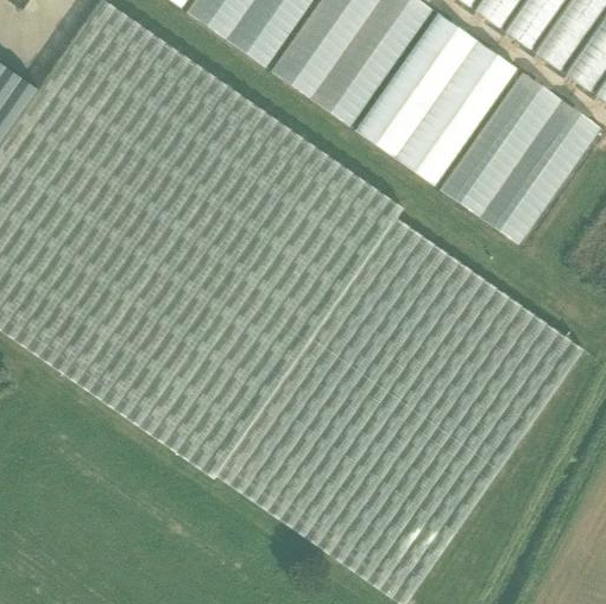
[(404,209),(106,0),(103,0),(38,94),(36,91),(0,142),(0,328),(214,477),(218,472),(403,603),(405,603),(585,350),(397,218),(404,209)]
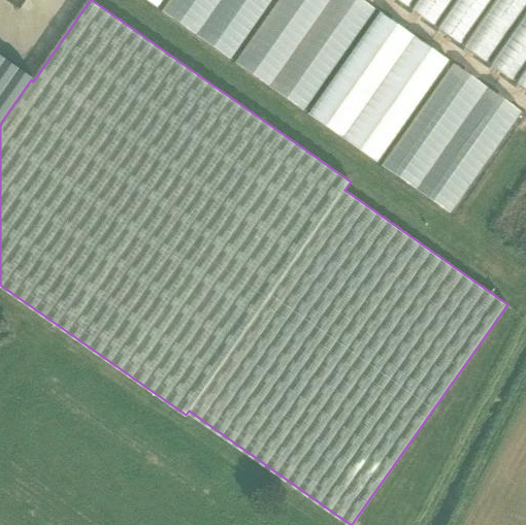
[(8,0),(21,8),(26,0),(8,0)]
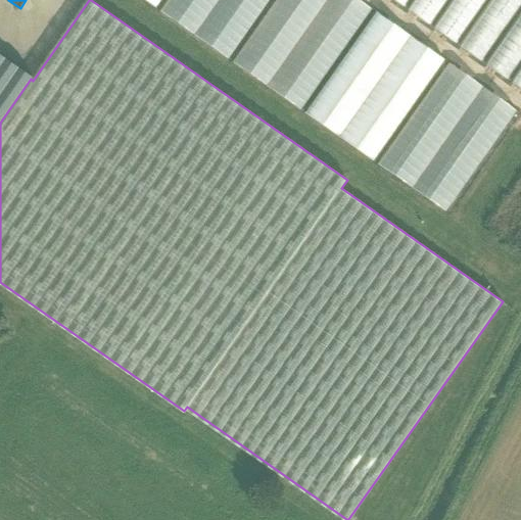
[(195,33),(219,0),(168,0),(161,9),(195,33)]
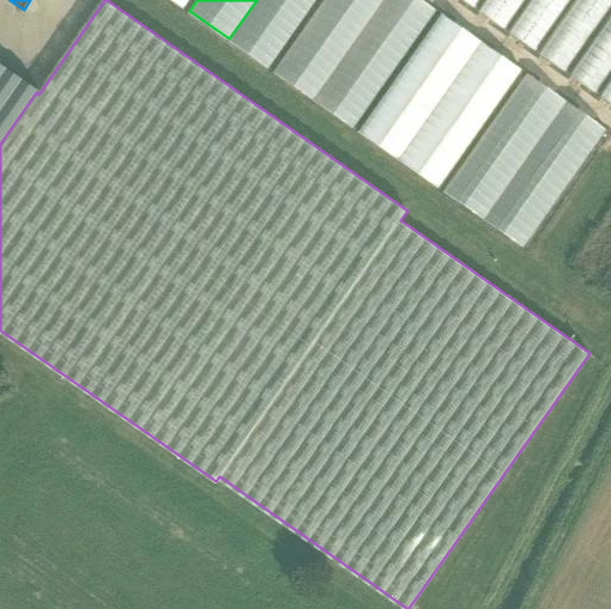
[(256,0),(229,38),(270,67),(315,0),(256,0)]
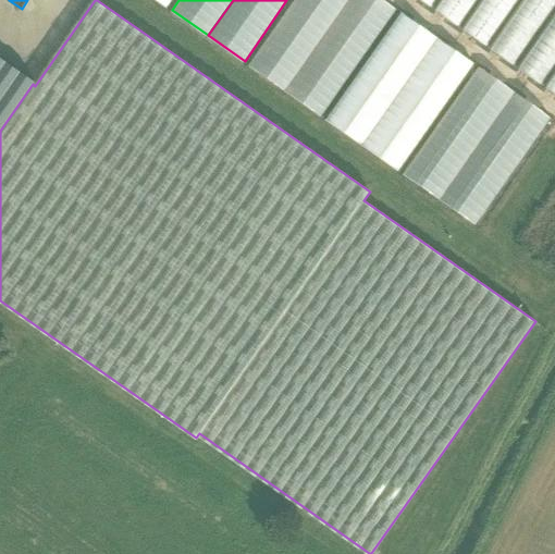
[(285,89),(348,0),(294,0),(249,64),(285,89)]
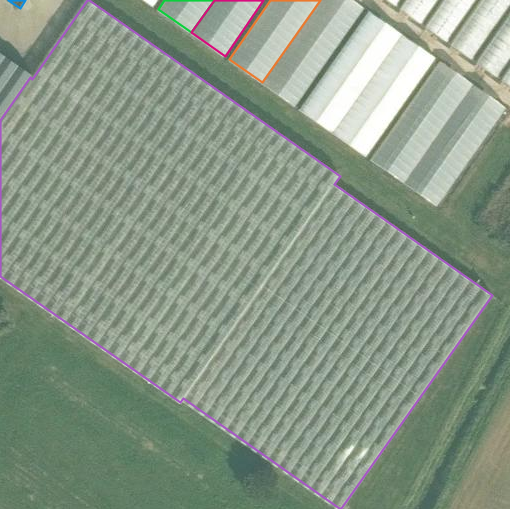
[(365,7),(354,0),(320,0),(262,82),(296,105),(365,7)]
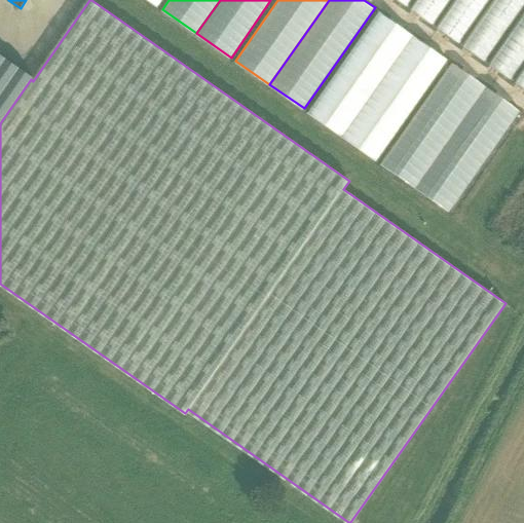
[(417,0),(412,8),(433,23),(449,0),(417,0)]
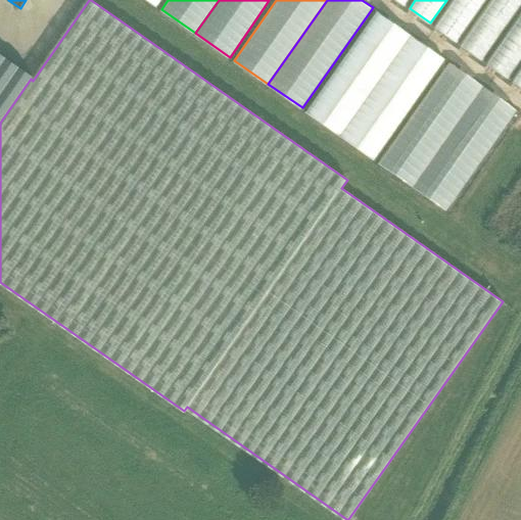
[(454,0),(435,27),(457,41),(484,0),(454,0)]
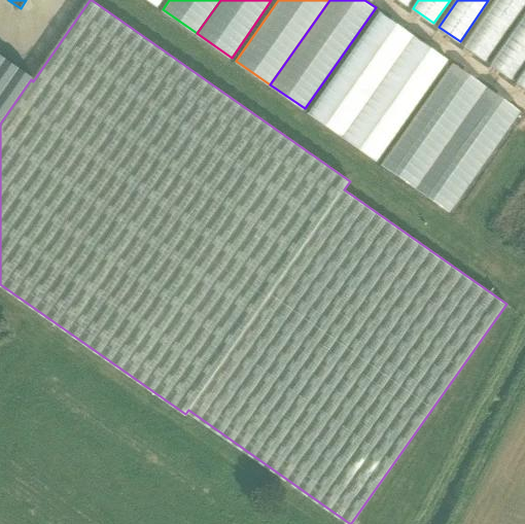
[(496,0),(465,45),(486,60),(524,2),(524,0),(496,0)]
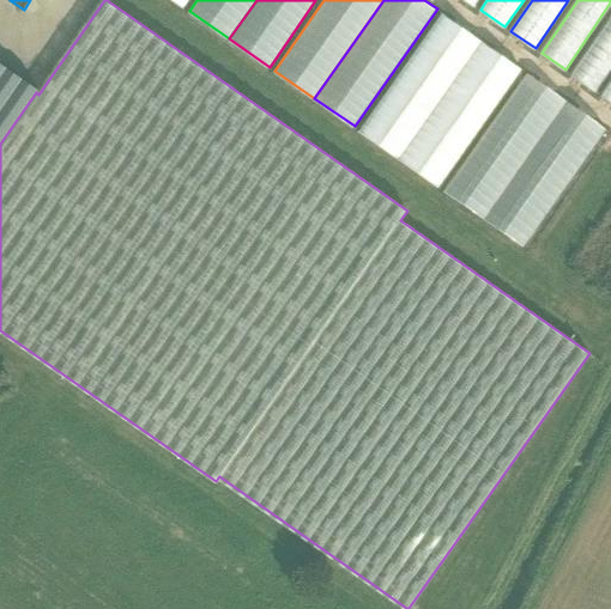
[(399,158),(483,41),(442,12),(360,131),(399,158)]
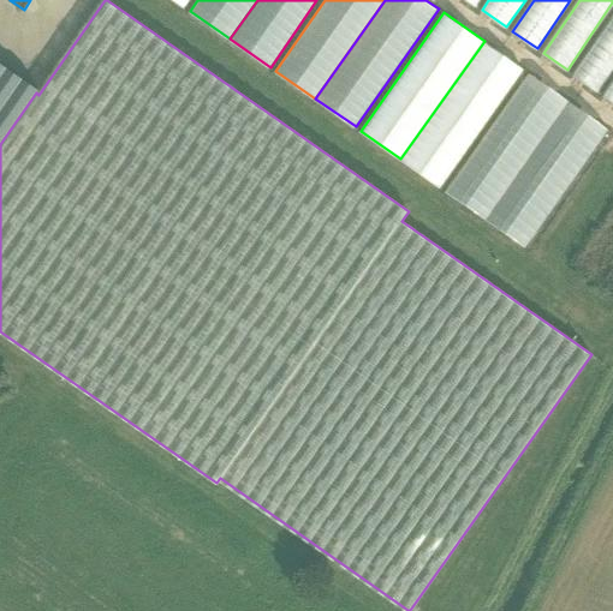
[(612,17),(573,73),(599,91),(612,70),(612,17)]
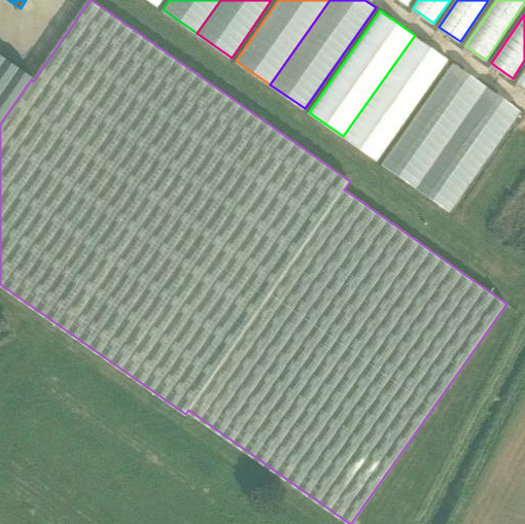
[(415,35),(343,136),(378,160),(449,59),(415,35)]
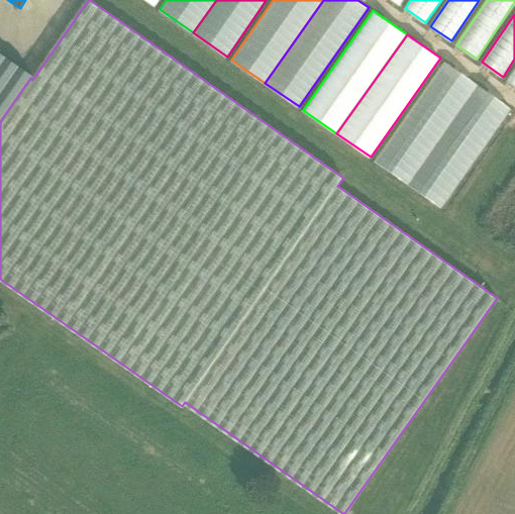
[(0,121),(30,78),(3,60),(0,64),(0,121)]
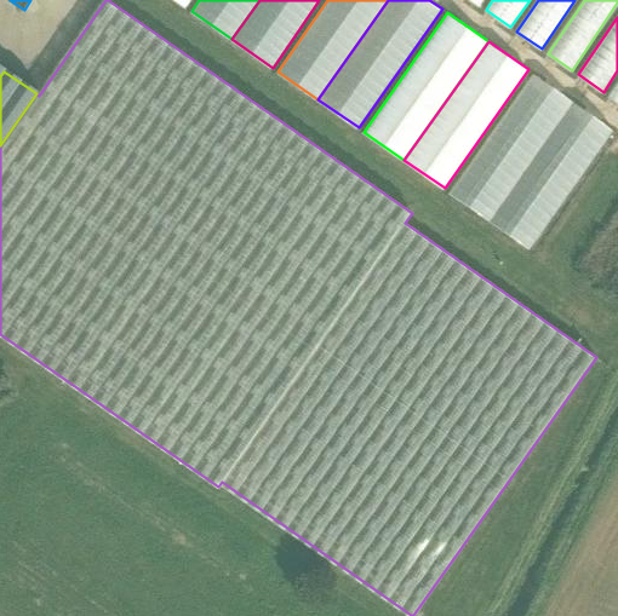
[(450,191),(490,220),(574,101),(533,73),(450,191)]
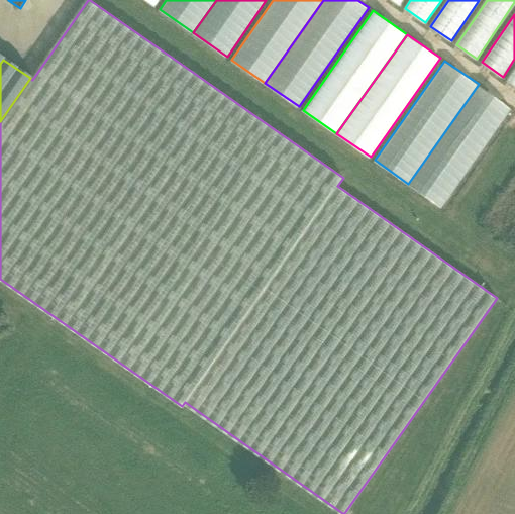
[(512,108),(479,84),(408,184),(442,207),(512,108)]
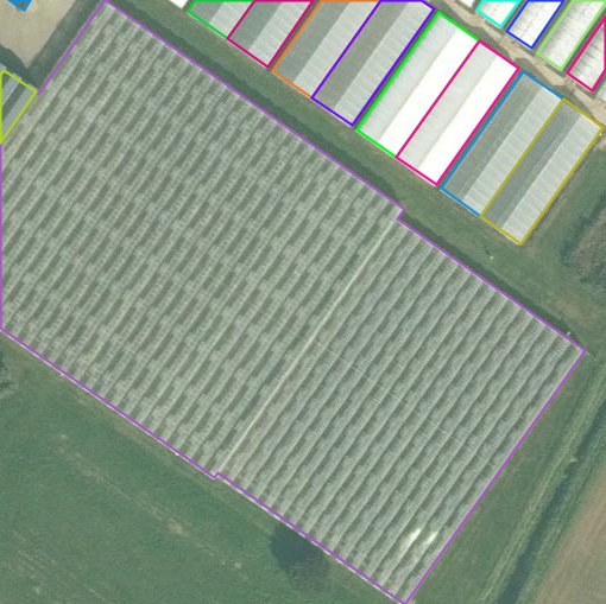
[(474,603),(475,603),(474,603),(474,602),(474,601),(474,599),(473,598),(473,597),(472,596),(472,595),(471,593),(469,592),(468,591),(467,590),(466,589),(465,587),(464,587),(464,586),(462,586),(461,586),(461,585),(460,585),(459,585),(458,584),(456,584),(455,584),(454,584),(454,583),(453,583),(452,583),(450,583),(449,583),(448,583),(447,583),(446,584),(444,584),(443,584),(442,584),(441,585),(440,585),(439,585),(439,586),(437,586),(436,587),(435,587),(435,589),(434,589),(433,590),(431,591),(430,592),(430,593),(429,593),(429,595),(428,595),(428,596),(428,597),(427,597),(427,598),(427,599),(425,599),(425,601),(425,602),(425,603),(424,603),(474,603)]
